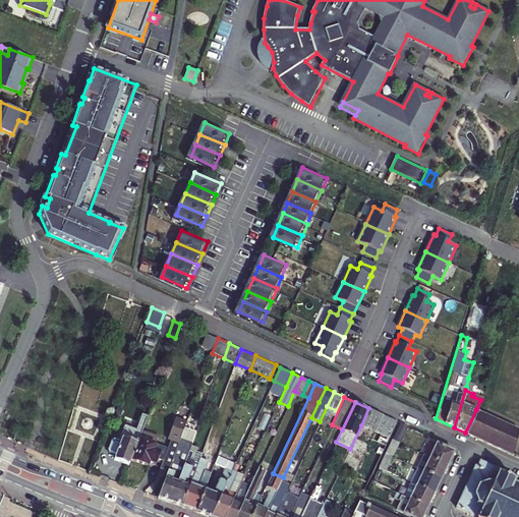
[(368,408),(361,425),(387,437),(394,420),(368,408)]
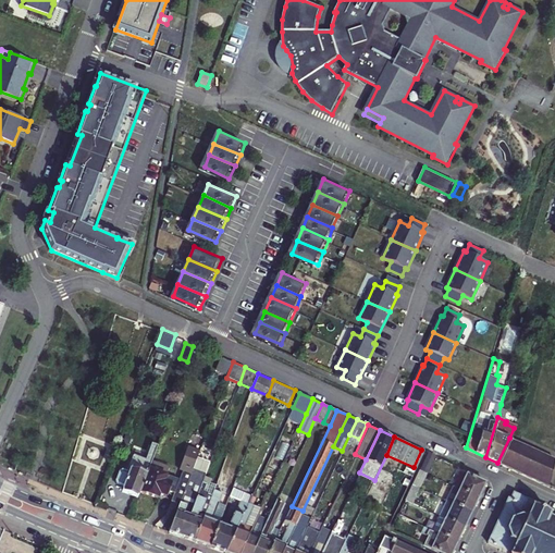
[(509,438),(497,463),(529,478),(547,486),(553,458),(509,438)]
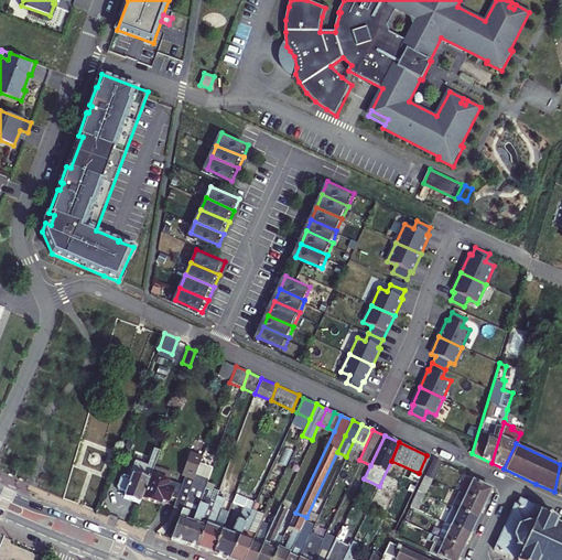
[(190,450),(182,473),(185,474),(182,485),(169,480),(172,473),(155,466),(144,497),(159,502),(161,498),(168,501),(170,495),(176,497),(173,505),(182,508),(194,477),(202,455),(190,450)]
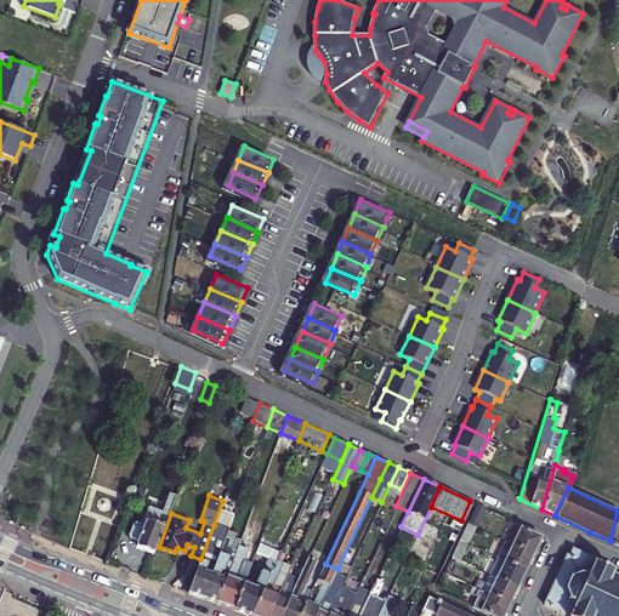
[(171,505),(165,502),(157,524),(147,520),(147,522),(143,520),(142,523),(137,522),(132,523),(129,534),(130,537),(129,540),(135,542),(134,543),(137,545),(137,547),(154,553),(171,505)]
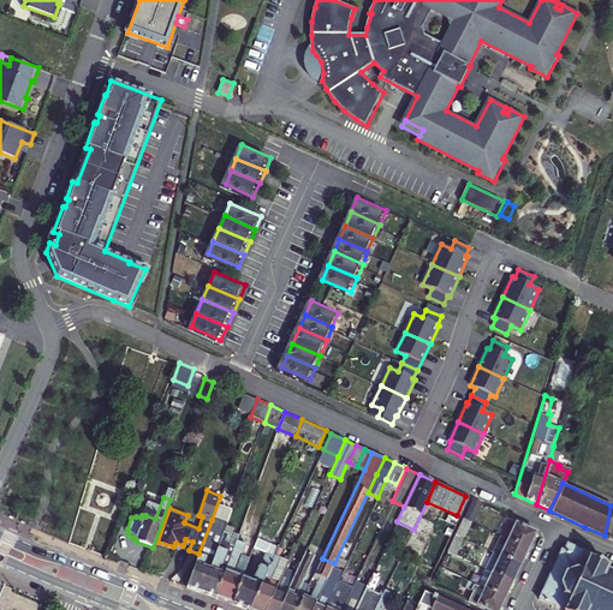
[(469,498),(463,512),(471,516),(477,502),(469,498)]
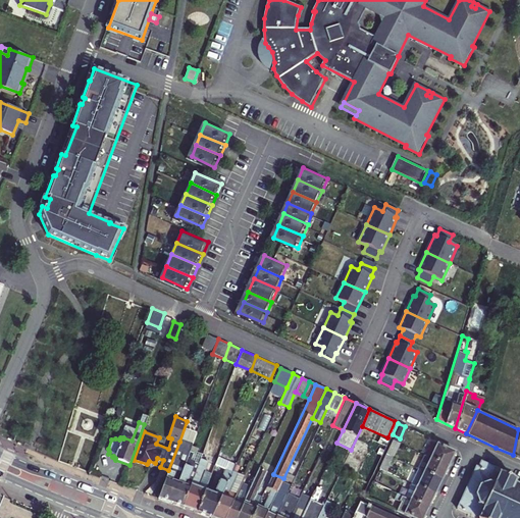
[(384,453),(392,456),(398,443),(391,438),(384,453)]
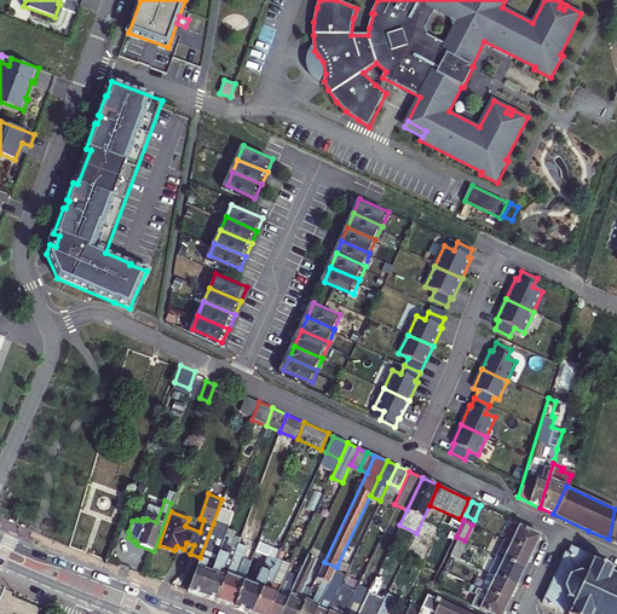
[(235,606),(244,580),(248,572),(243,571),(247,560),(243,559),(248,544),(247,543),(249,536),(253,523),(247,521),(240,542),(226,577),(218,600),(235,606)]
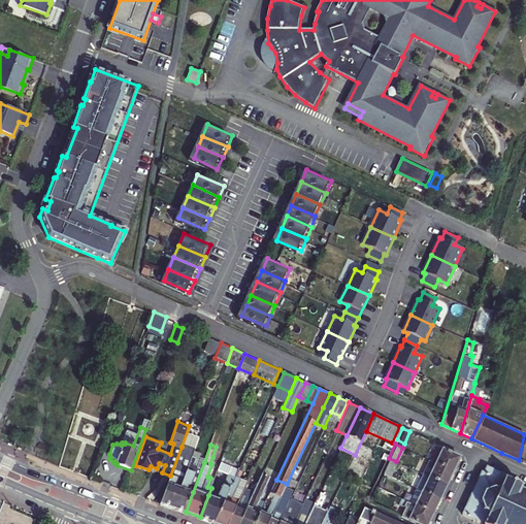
[(173,508),(194,452),(182,447),(170,476),(160,502),(173,508)]
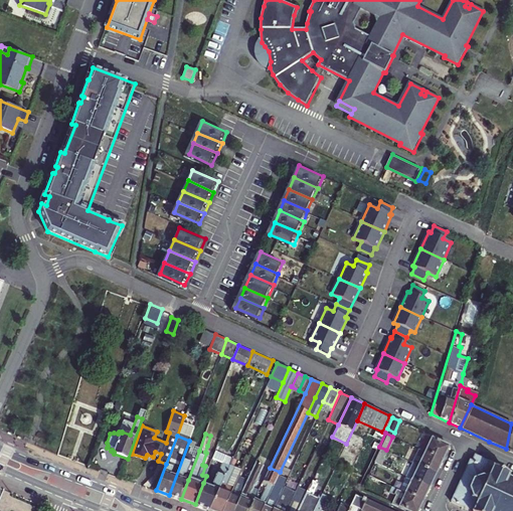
[(441,459),(447,446),(423,436),(418,448),(441,459)]
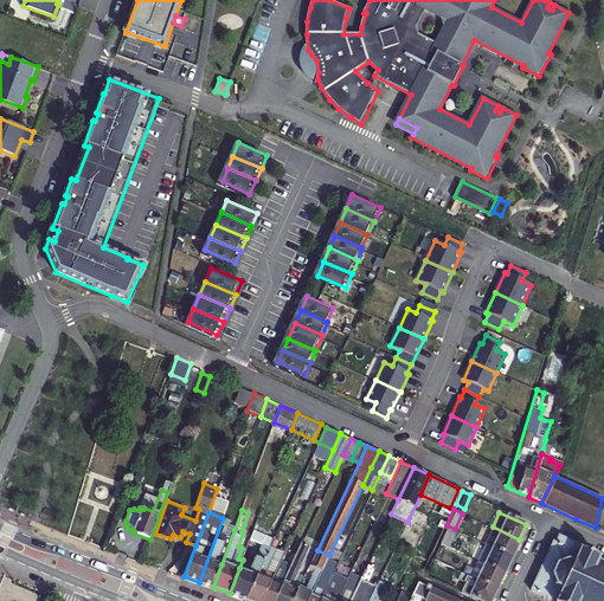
[(199,582),(213,587),(222,564),(214,561),(216,556),(220,554),(230,527),(227,525),(230,518),(224,516),(223,518),(199,582)]
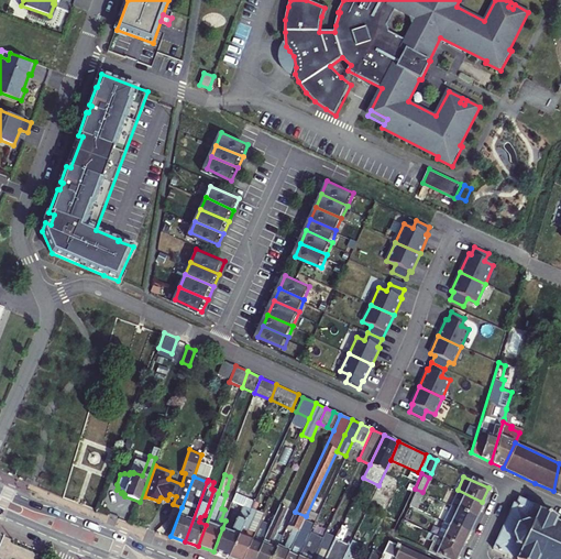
[(221,519),(226,521),(227,515),(233,500),(237,491),(227,488),(224,494),(226,495),(221,508),(224,510),(221,519)]
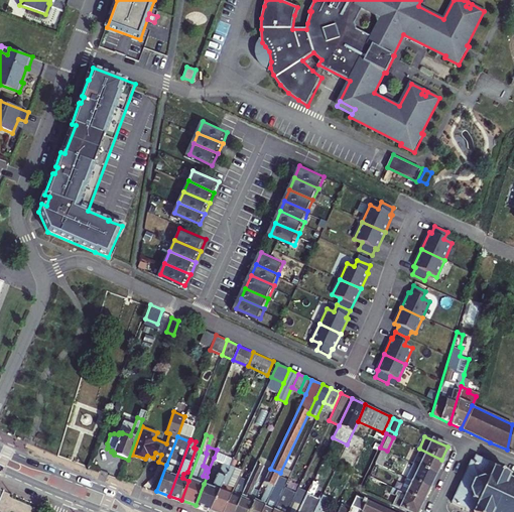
[(374,462),(380,465),(387,451),(380,448),(374,462)]
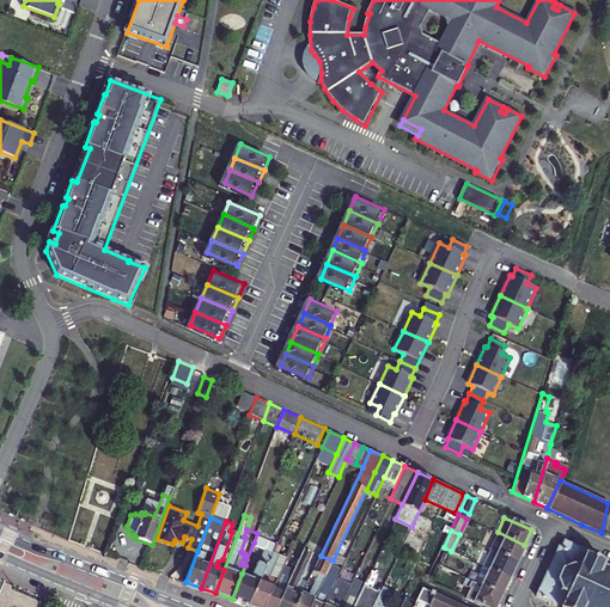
[(489,549),(517,560),(524,545),(498,532),(489,549)]
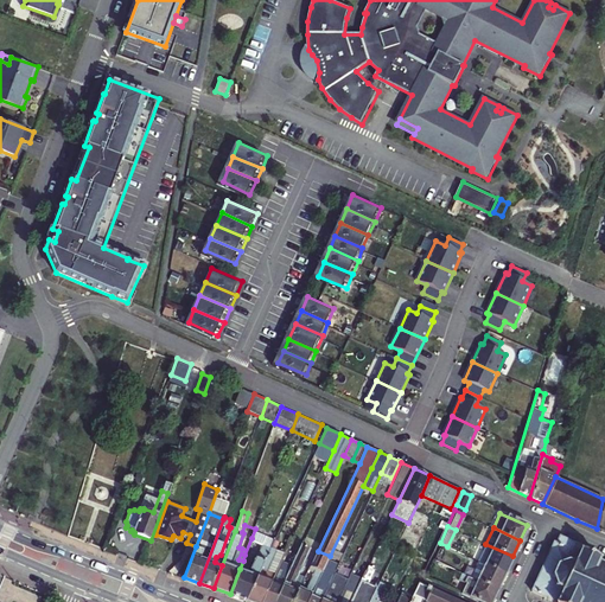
[(230,594),(247,601),(272,545),(276,537),(255,529),(252,538),(262,542),(252,568),(253,570),(252,574),(240,569),(230,594)]
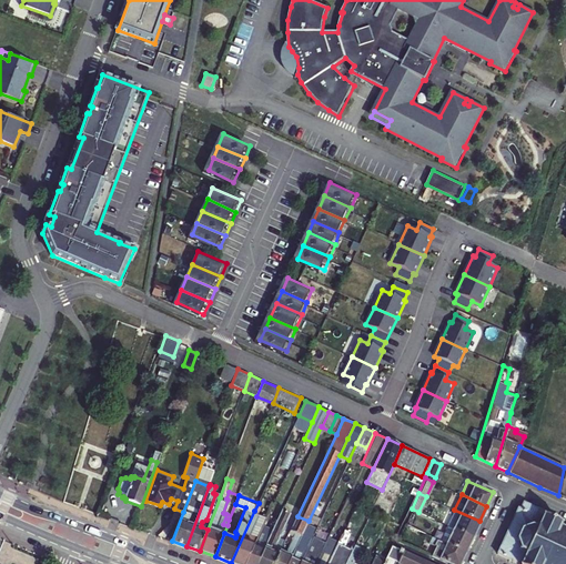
[(565,525),(562,523),(563,521),(561,520),(563,517),(525,499),(522,505),(499,551),(524,563),(523,563),(565,563),(565,525)]
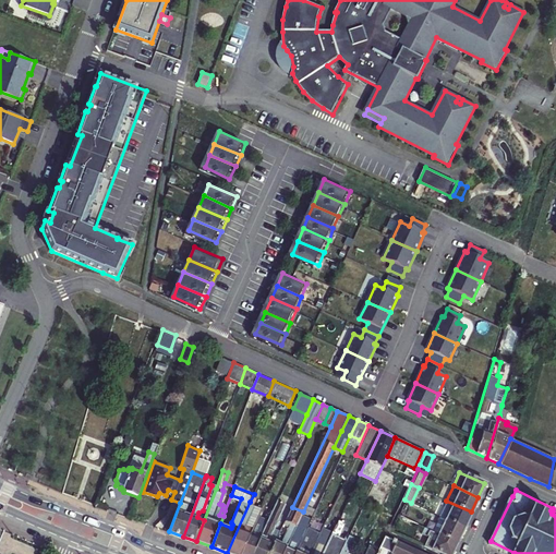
[(269,553),(275,543),(268,541),(286,504),(278,500),(268,521),(253,553),(269,553)]
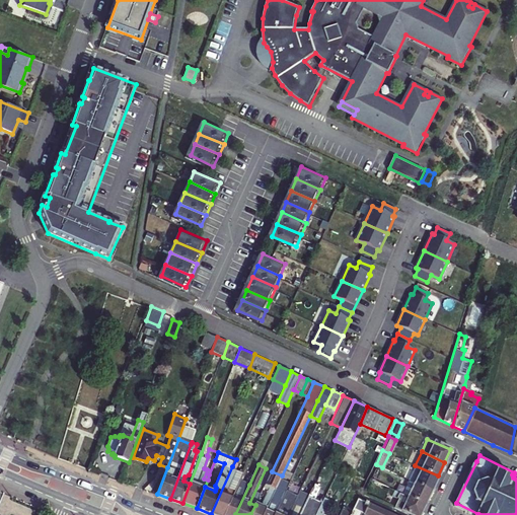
[(415,465),(409,480),(431,490),(438,475),(415,465)]
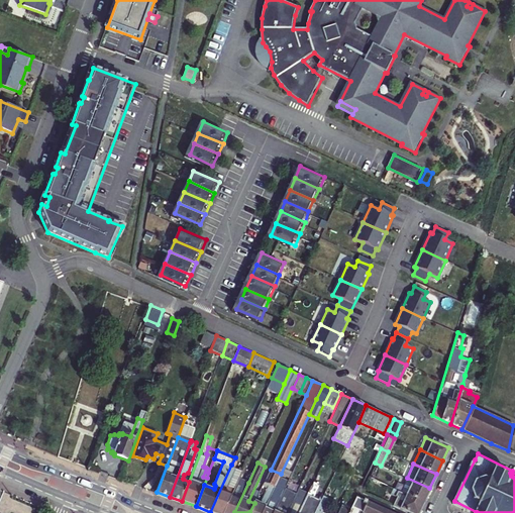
[(213,512),(223,512),(239,479),(243,470),(231,465),(210,512),(213,512)]
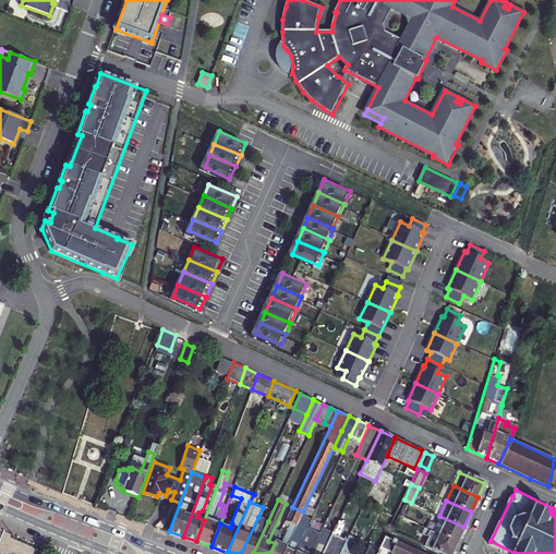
[(398,515),(412,521),(415,513),(401,506),(398,515)]
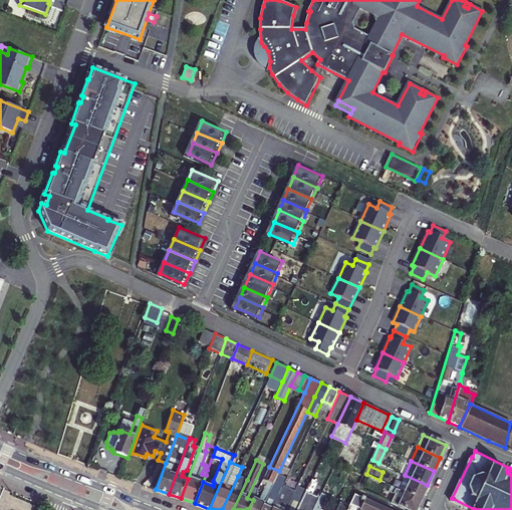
[(255,498),(253,500),(248,509),(261,509),(272,487),(279,471),(269,467),(260,487),(264,488),(259,499),(255,498)]
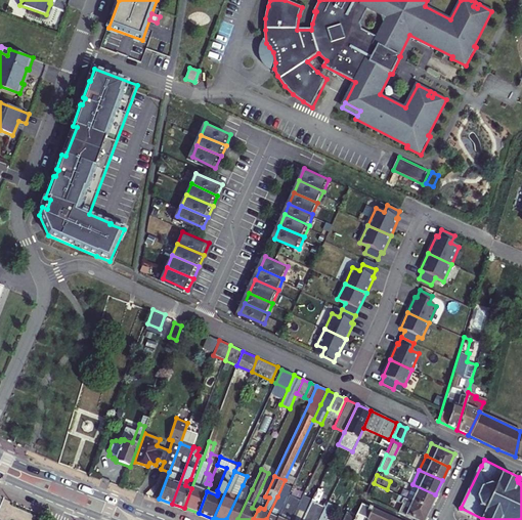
[(276,519),(287,501),(294,484),(285,480),(277,496),(266,519),(276,519)]
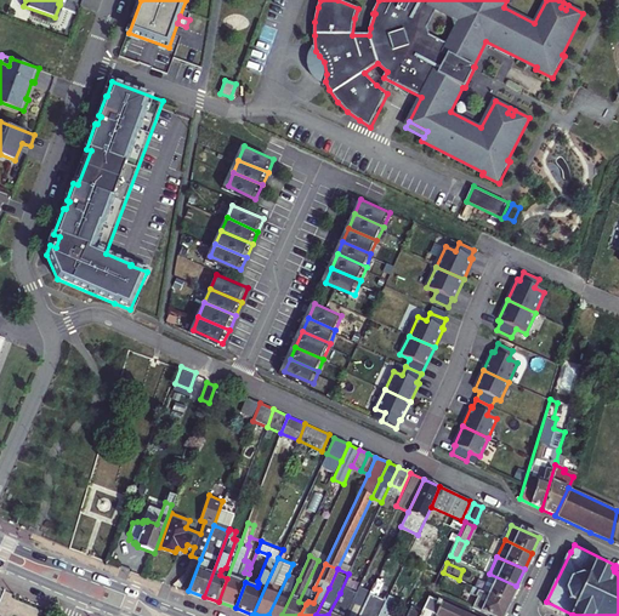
[(488,593),(509,603),(516,586),(489,574),(482,589),(488,593)]
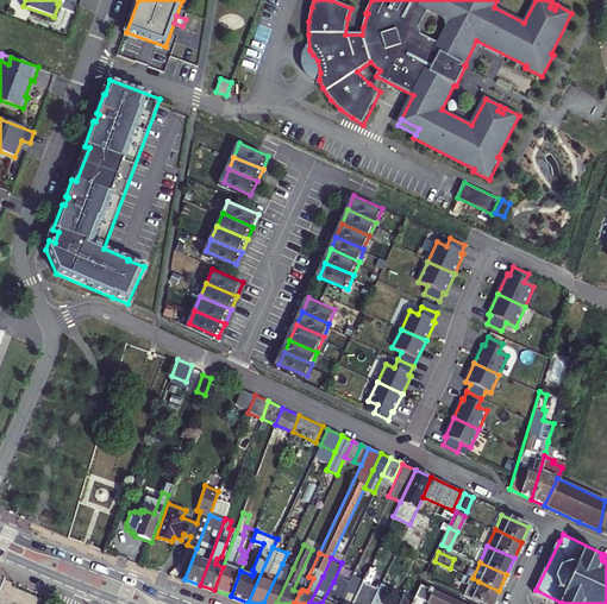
[(282,564),(263,603),(276,603),(293,568),(282,564)]
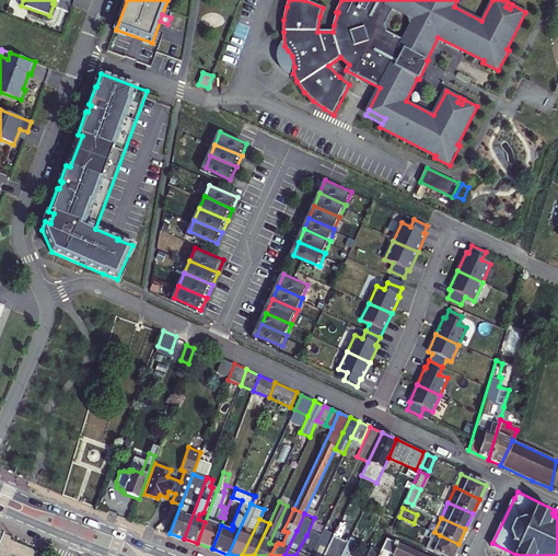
[(326,521),(317,541),(310,555),(323,555),(337,528),(337,526),(326,521)]
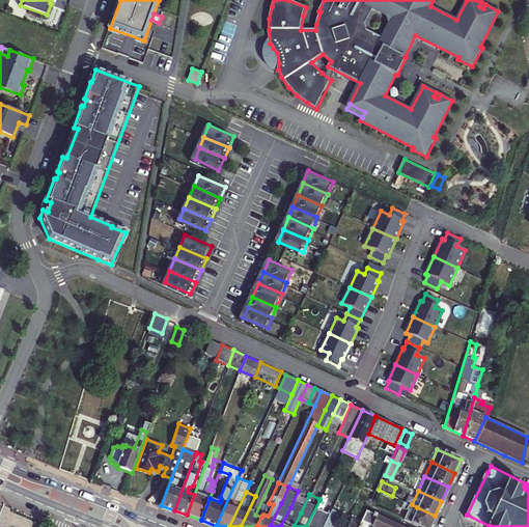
[(402,519),(420,526),(428,526),(435,516),(417,507),(412,504),(392,496),(389,502),(407,510),(402,519)]
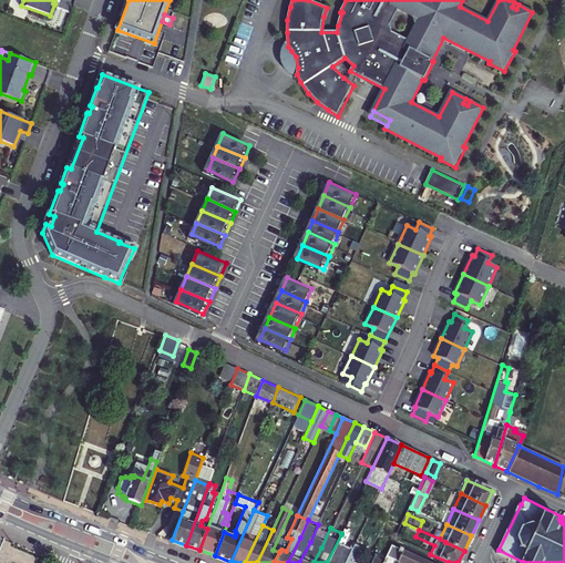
[(348,536),(341,534),(327,562),(347,562),(353,550),(345,546),(348,536)]
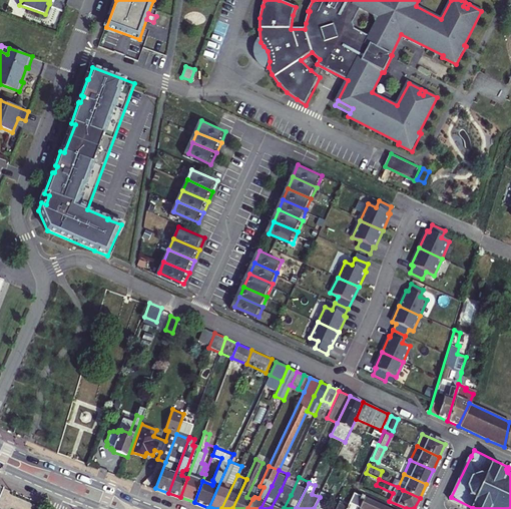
[(284,508),(291,495),(281,490),(271,508),(284,508)]
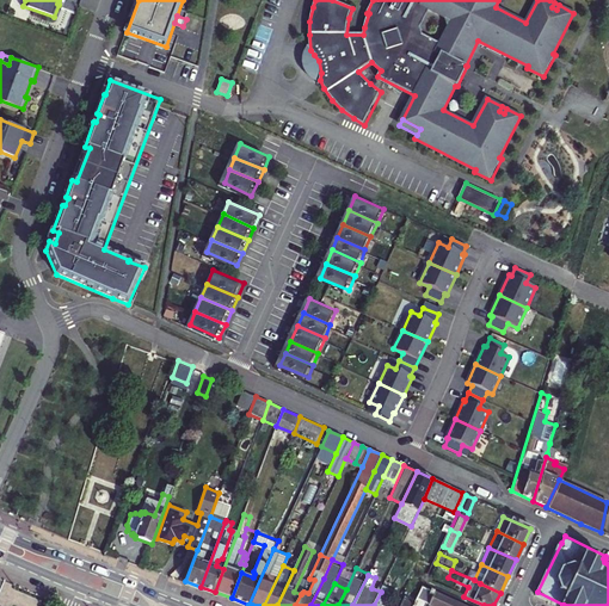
[(381,592),(374,605),(381,605),(389,588),(383,586),(381,592)]
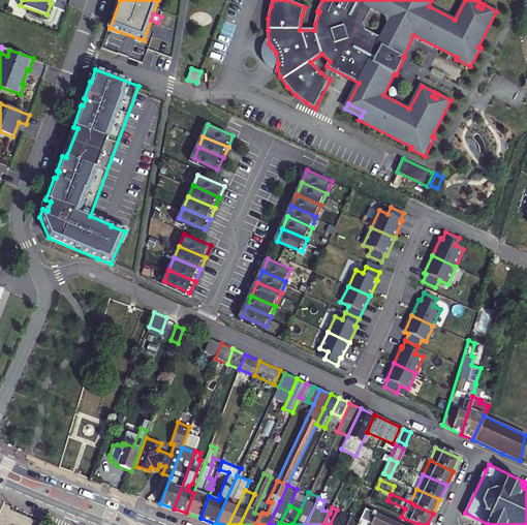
[(364,507),(360,517),(368,521),(367,522),(370,524),(375,512),(364,507)]
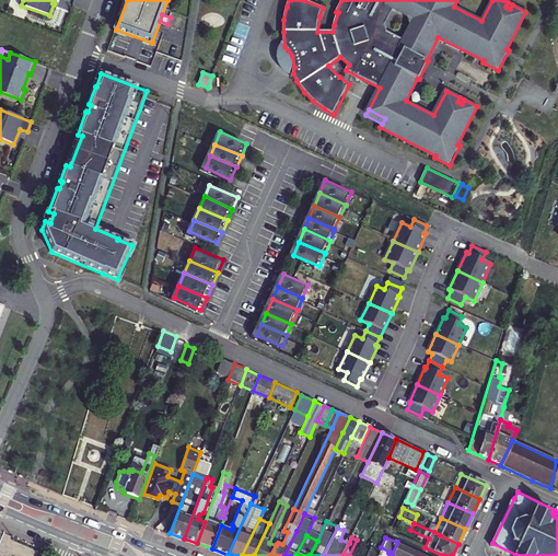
[(426,555),(397,542),(392,555),(388,553),(390,552),(381,547),(376,555),(426,555)]
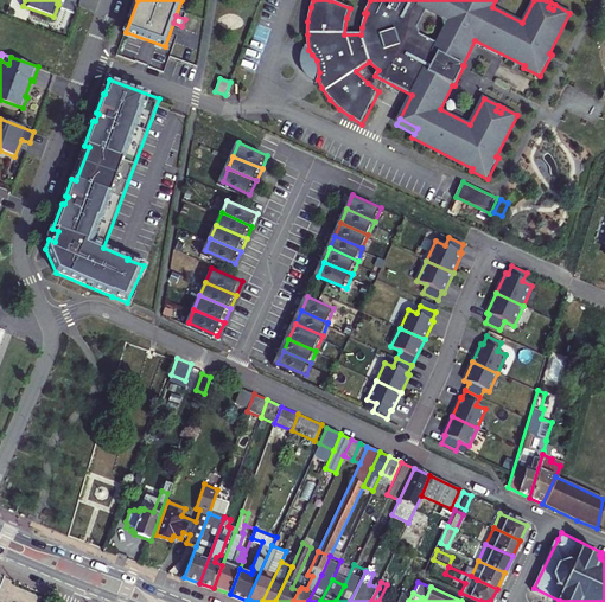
[(395,601),(406,601),(409,594),(400,590),(395,601)]
